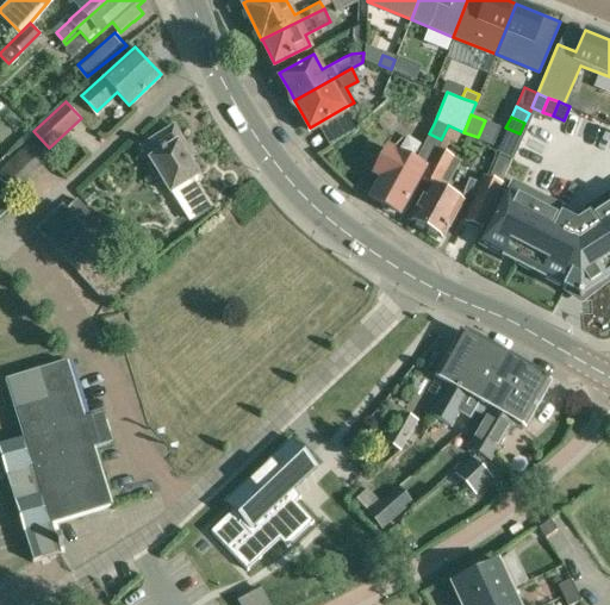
[(186,181),(199,174),(182,148),(187,144),(175,124),(142,144),(150,158),(147,161),(156,176),(160,174),(170,192),(175,189),(176,191),(187,184),(186,181)]
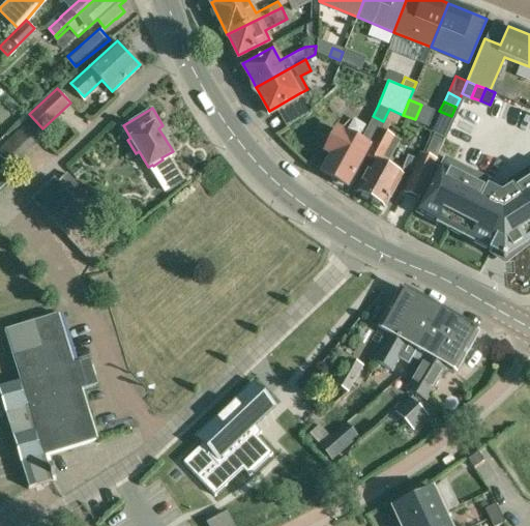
[(447,125),(451,116),(439,111),(435,120),(447,125)]
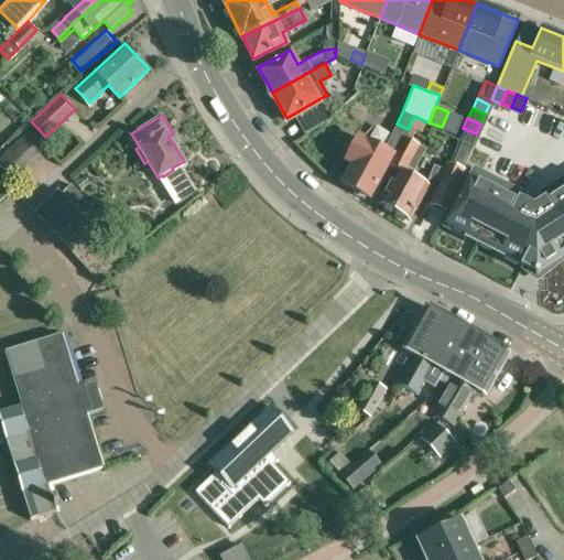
[(44,147),(26,128),(0,153),(0,162),(13,176),(44,147)]
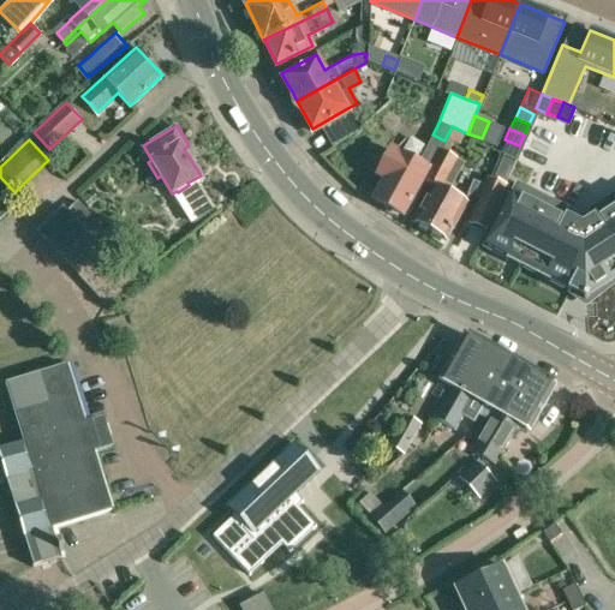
[(505,139),(500,150),(514,156),(519,145),(505,139)]
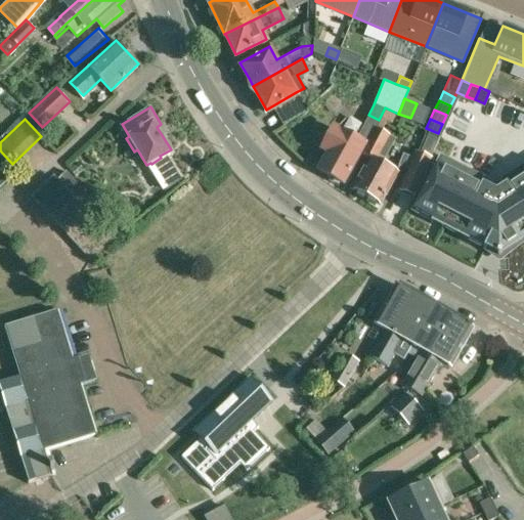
[(328,150),(318,168),(326,172),(326,173),(330,175),(329,177),(338,182),(339,180),(343,182),(359,153),(360,154),(361,152),(373,130),(363,125),(362,125),(355,137),(333,125),(321,147),(328,150)]
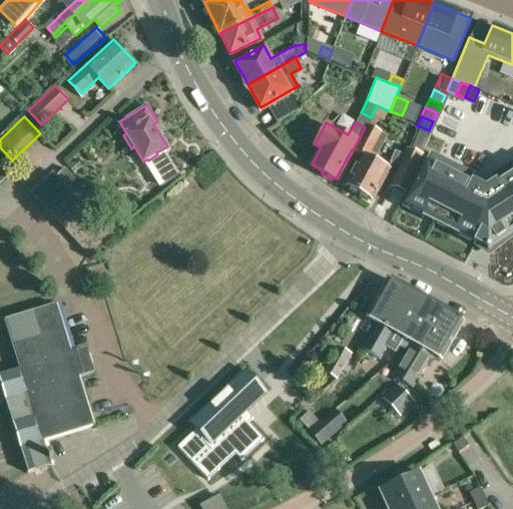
[(362,152),(345,183),(372,197),(389,166),(367,154),(381,129),(368,122),(365,127),(354,148),(362,152)]
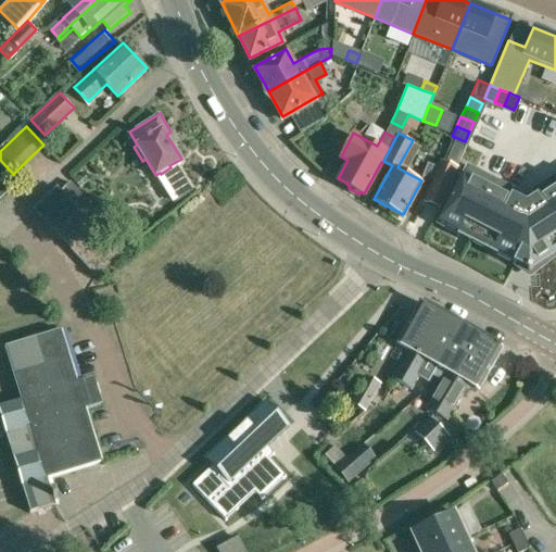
[(428,161),(422,173),(433,177),(424,199),(440,205),(457,165),(442,159),(439,165),(428,161)]
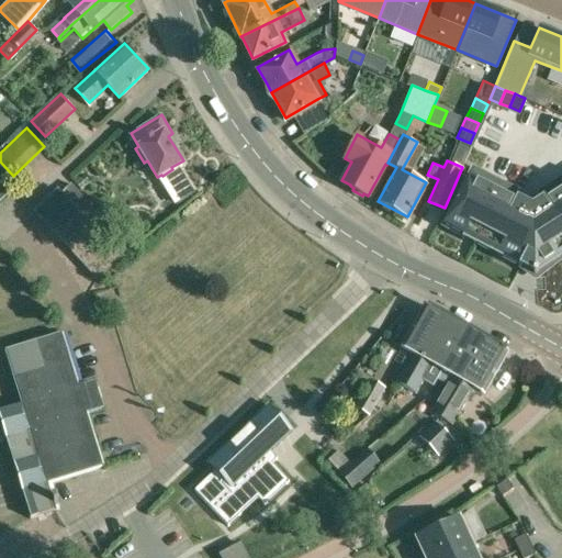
[(452,203),(441,223),(474,240),(521,264),(525,256),(534,260),(534,266),(530,271),(536,274),(539,267),(561,252),(561,174),(537,190),(542,198),(536,202),(530,204),(517,198),(520,190),(472,165),(462,183),(452,203)]
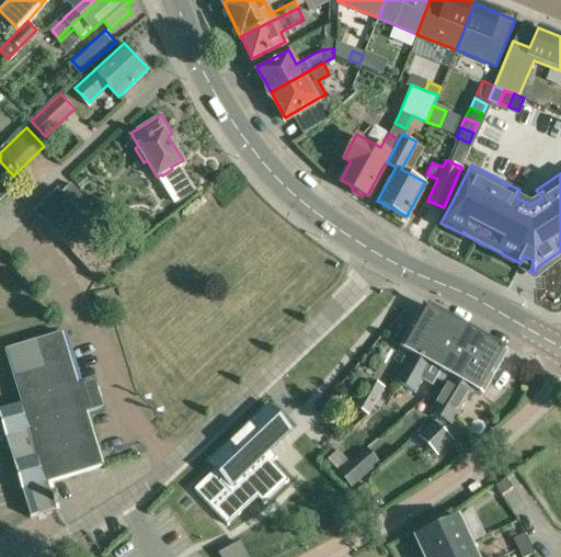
[(0,196),(11,186),(0,174),(0,196)]
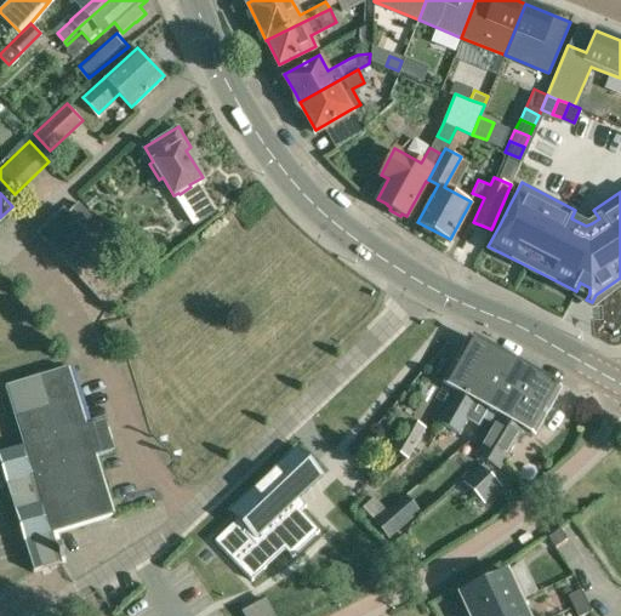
[(64,207),(39,231),(50,243),(75,220),(64,207)]
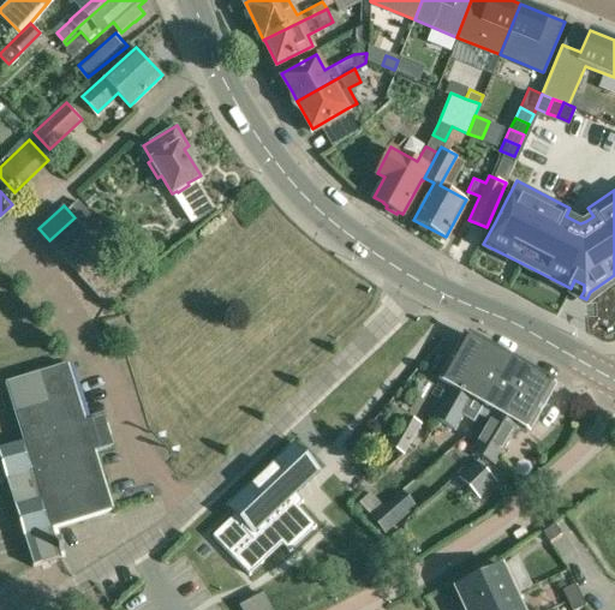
[(443,422),(488,344),(465,330),(439,376),(449,383),(431,416),(443,422)]
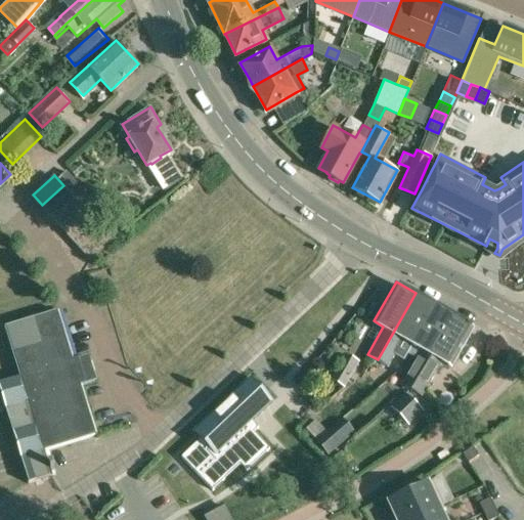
[(416,293),(378,359),(387,365),(403,338),(412,343),(435,304),(416,293)]
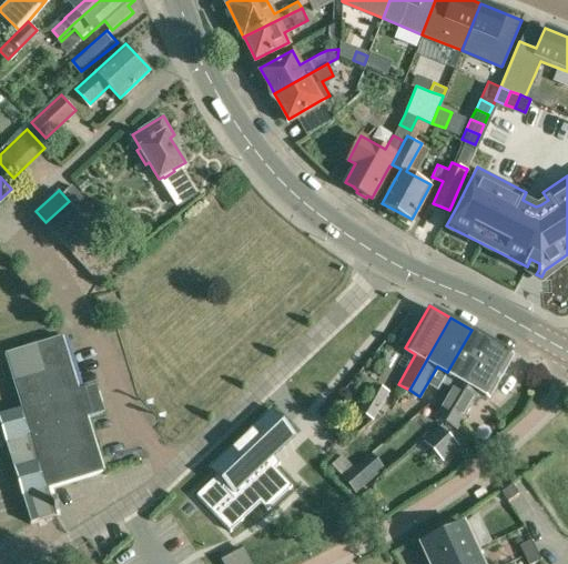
[(472,330),(447,372),(457,378),(436,415),(446,421),(450,413),(492,341),(472,330)]
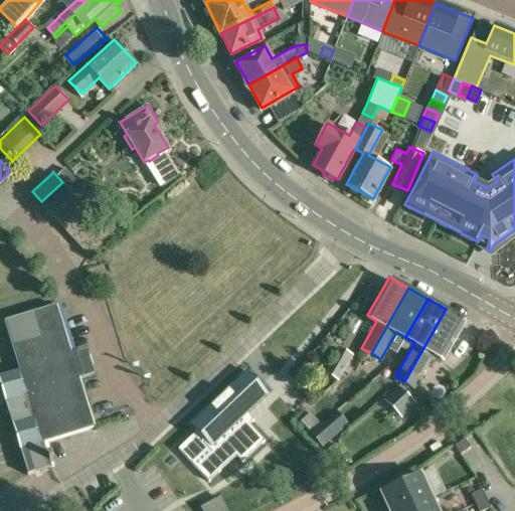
[(0,373),(0,384),(19,447),(27,472),(26,472),(27,474),(50,466),(48,460),(53,458),(51,453),(47,454),(43,441),(95,426),(79,375),(84,374),(77,350),(71,351),(56,303),(5,319),(12,343),(19,368),(0,373)]
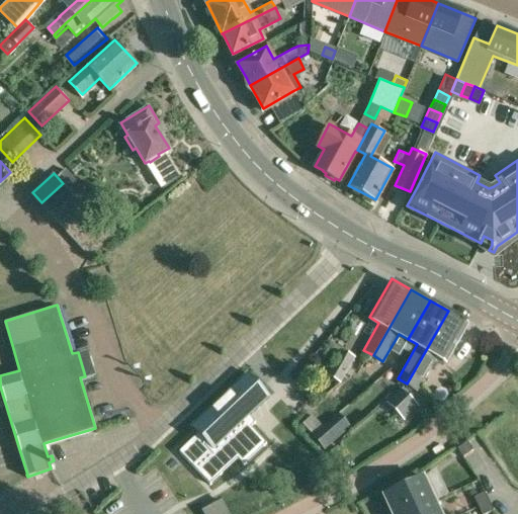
[(467,322),(448,311),(411,376),(407,383),(417,390),(436,355),(445,360),(467,322)]
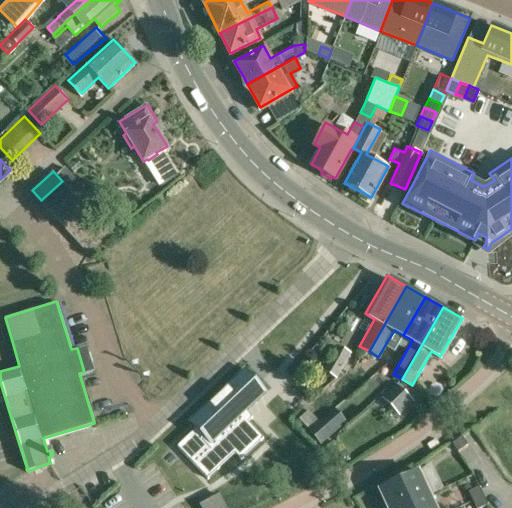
[(337,376),(351,351),(336,342),(322,368),(337,376)]
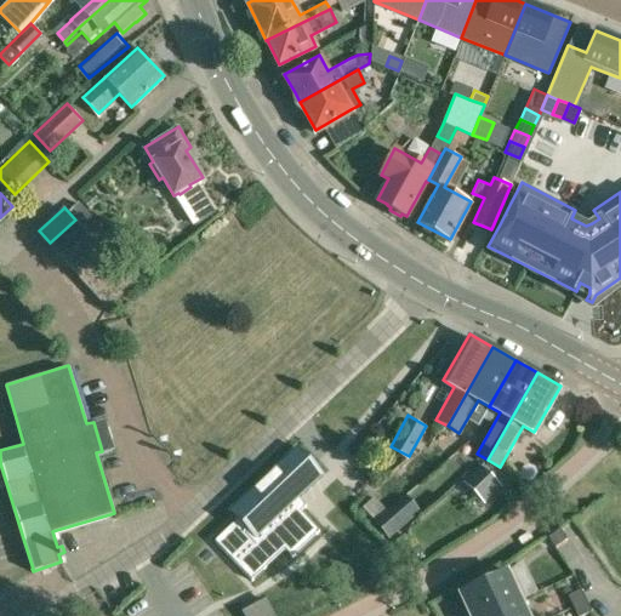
[(237,518),(215,539),(251,577),(285,546),(292,554),(319,529),(301,508),(306,503),(298,496),(323,473),(324,472),(298,445),(296,443),(227,508),(228,508),(237,518)]
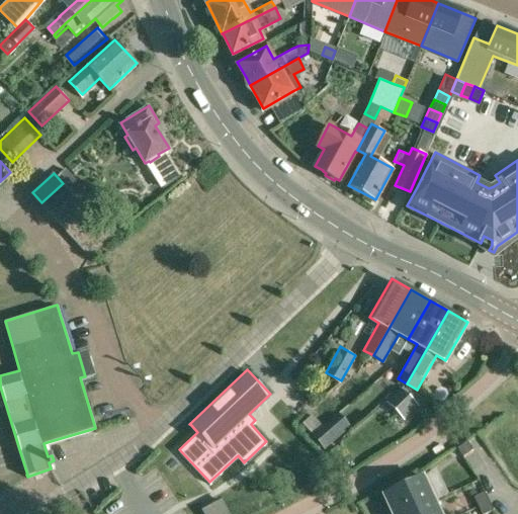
[(404,418),(419,404),(400,386),(385,400),(404,418)]
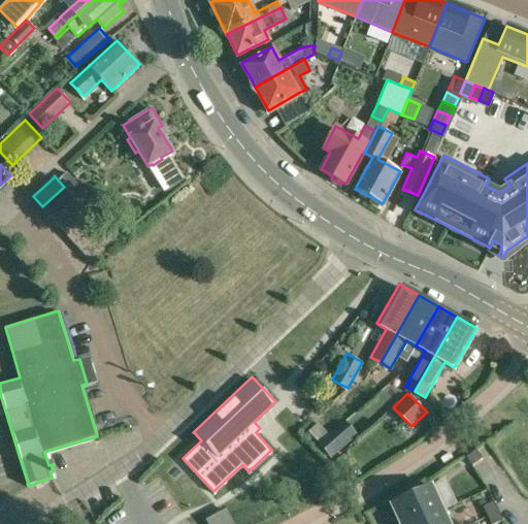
[(320,441),(329,434),(330,433),(319,421),(308,429),(320,441)]
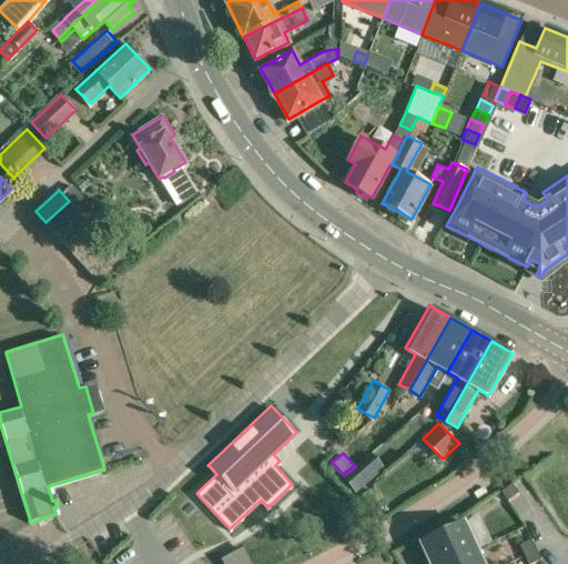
[(344,475),(343,476),(355,490),(369,477),(357,464),(355,466),(354,467),(344,475)]
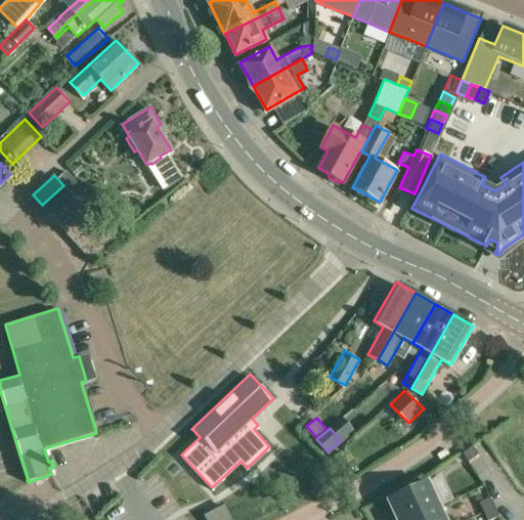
[(478,452),(473,444),(463,451),(468,460),(478,452)]
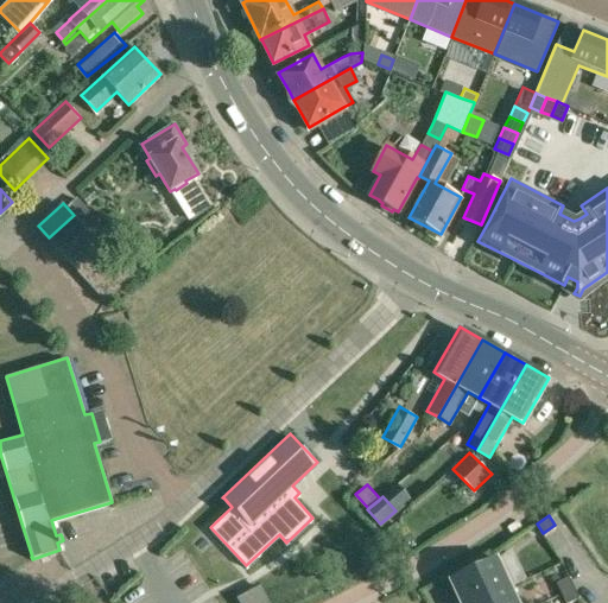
[(461,602),(466,602),(507,584),(495,557),(467,570),(466,567),(454,572),(455,576),(449,578),(461,602)]
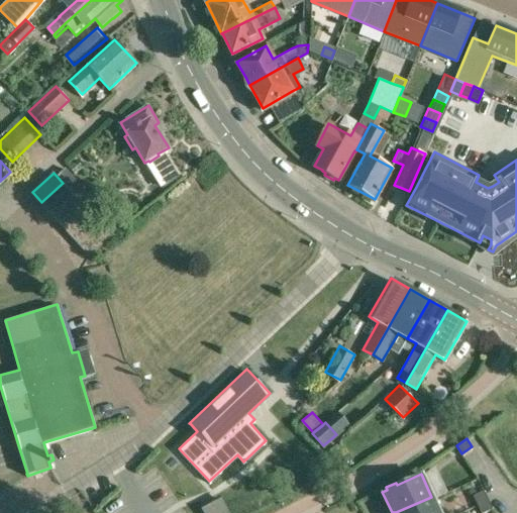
[(484,489),(483,489),(473,494),(477,503),(488,498),(484,489)]
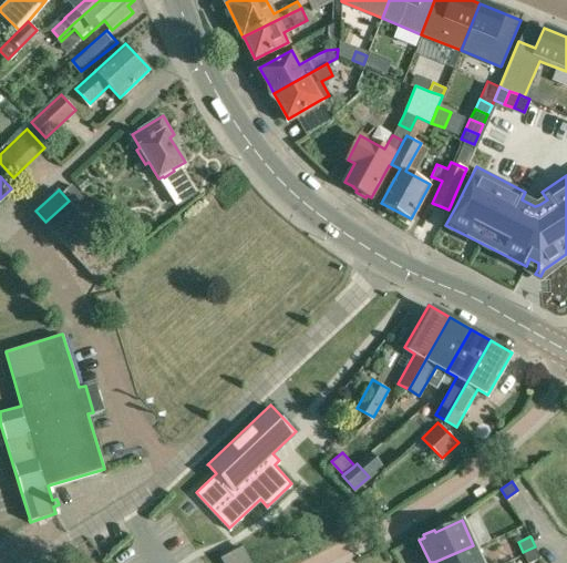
[(434,562),(482,562),(473,545),(434,562)]
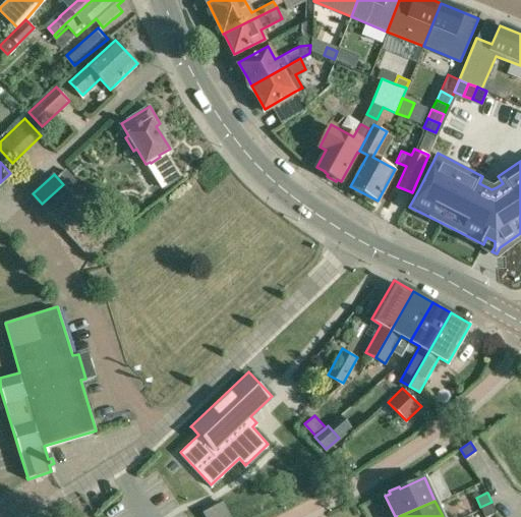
[(485,516),(496,511),(491,502),(480,507),(485,516)]
